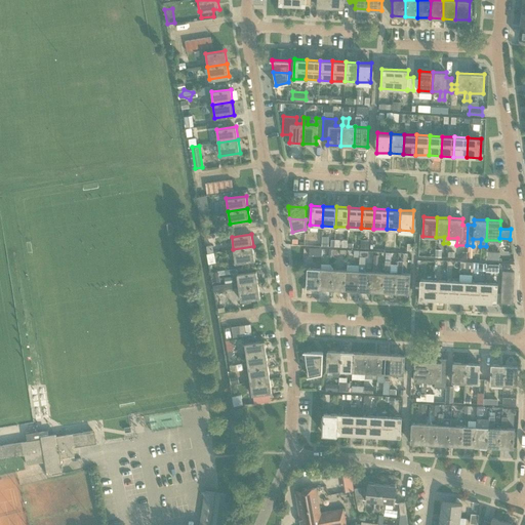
[(369,239),(361,239),(361,247),(369,247),(369,239)]
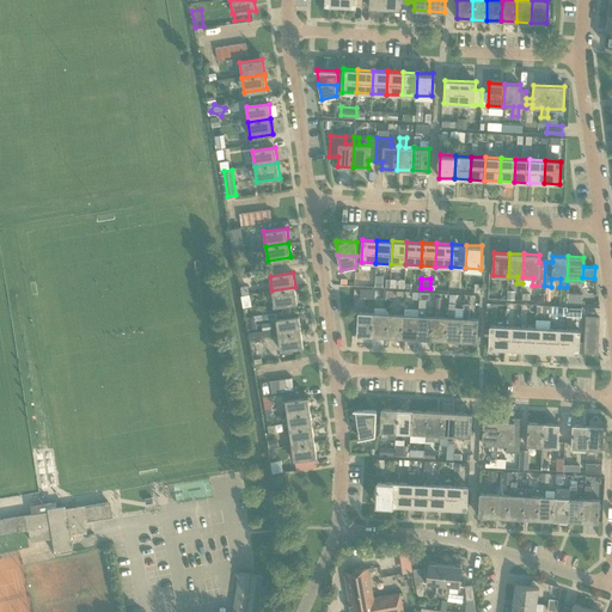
[(297,303),(295,287),(271,291),(274,306),(297,303)]
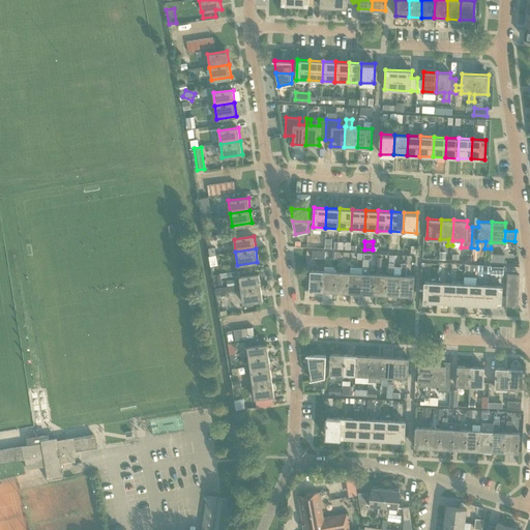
[(361,293),(374,294),(375,273),(367,273),(369,259),(363,259),(362,273),(361,293)]
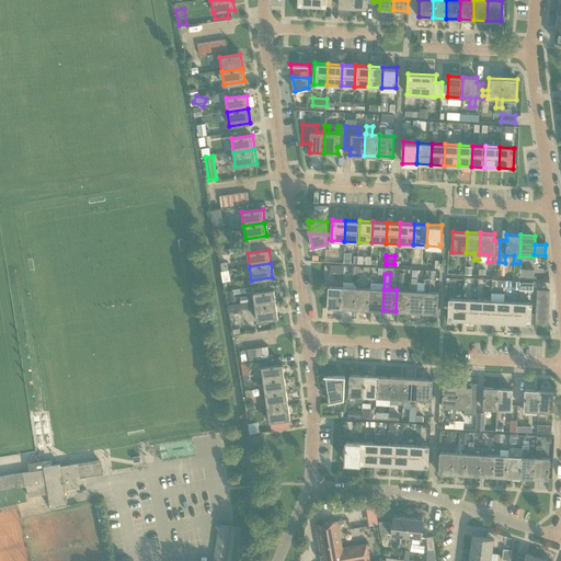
[(410,311),(423,312),(424,292),(416,290),(418,277),(412,277),(411,290),(410,311)]
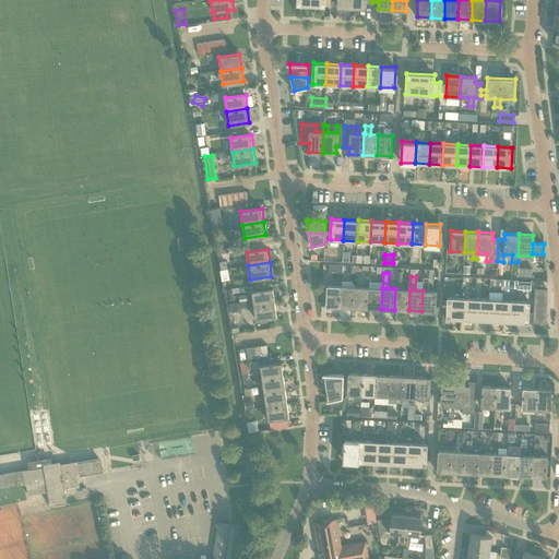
[(424,277),(423,290),(421,311),(436,312),(437,290),(428,290),(429,277),(424,277)]
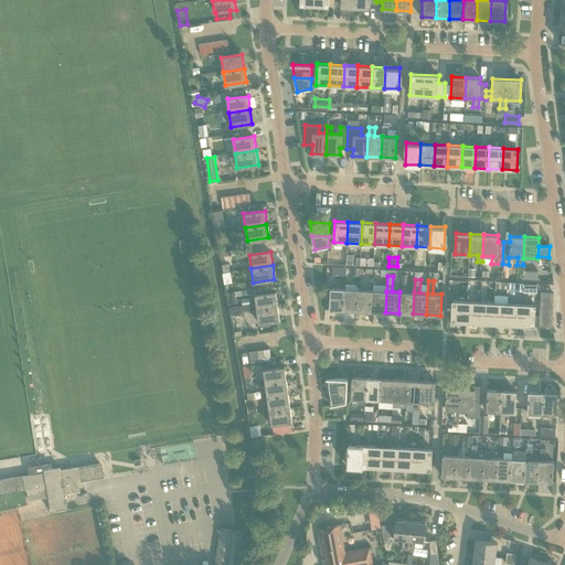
[(329,309),(343,310),(344,289),(330,288),(329,309)]
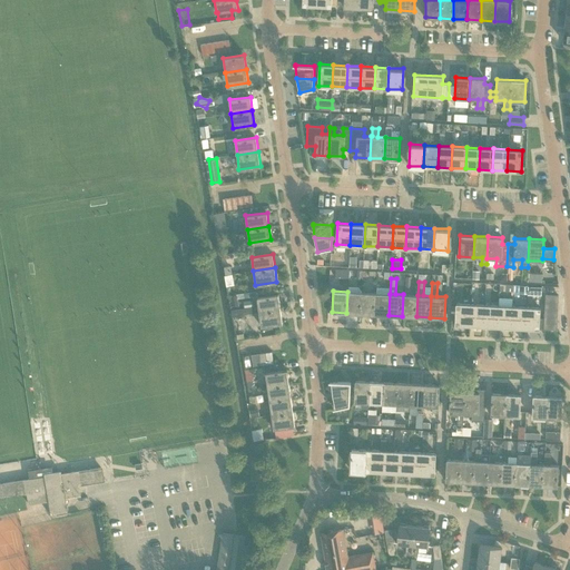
[(346,313),(361,314),(362,292),(347,292),(346,313)]
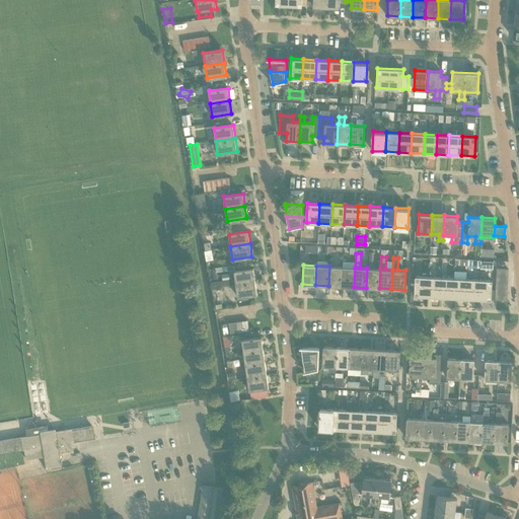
[(329,266),(328,286),(341,286),(342,267),(329,266)]
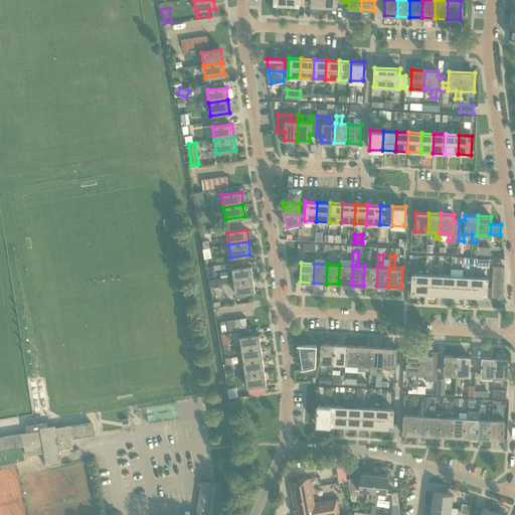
[(338,284),(351,285),(352,266),(339,265),(338,284)]
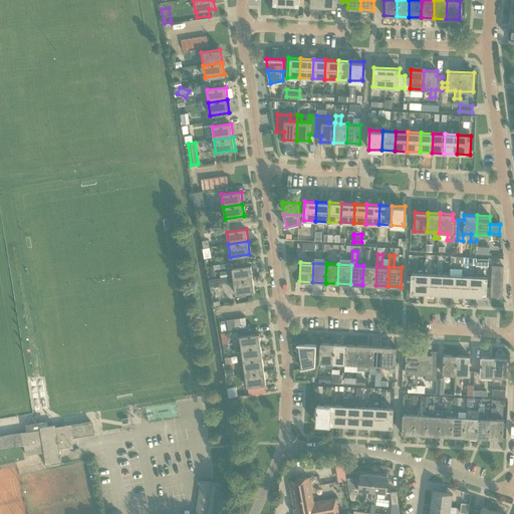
[(362,285),(375,285),(376,266),(363,265),(362,285)]
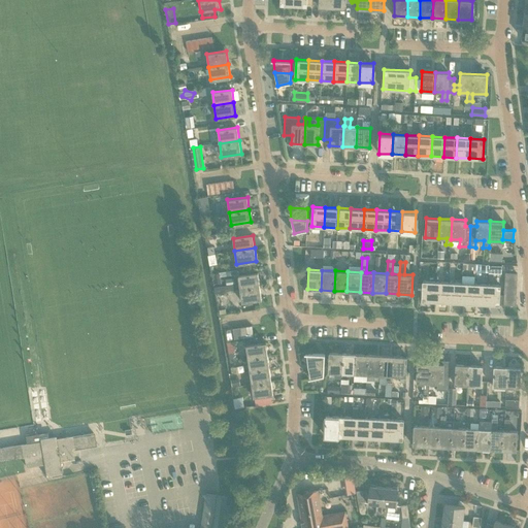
[(240,289),(260,287),(258,273),(238,276),(239,283),(224,285),(225,290),(240,289)]
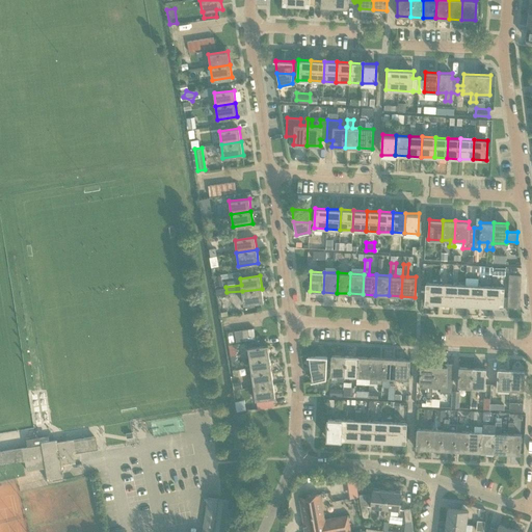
[(424,302),(439,303),(440,284),(425,283),(425,285),(422,285),(421,292),(425,292),(424,302)]
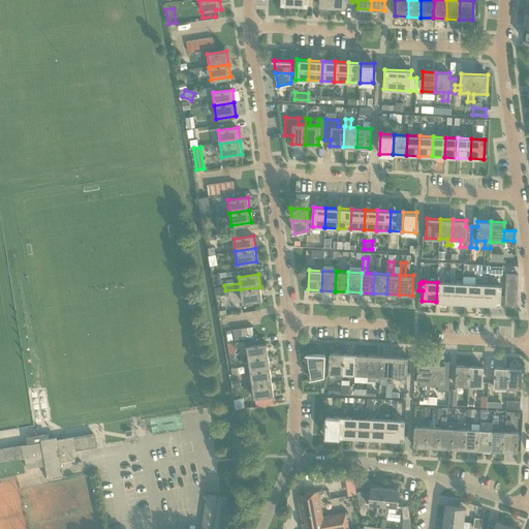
[(436,302),(449,303),(450,282),(437,282),(436,302)]
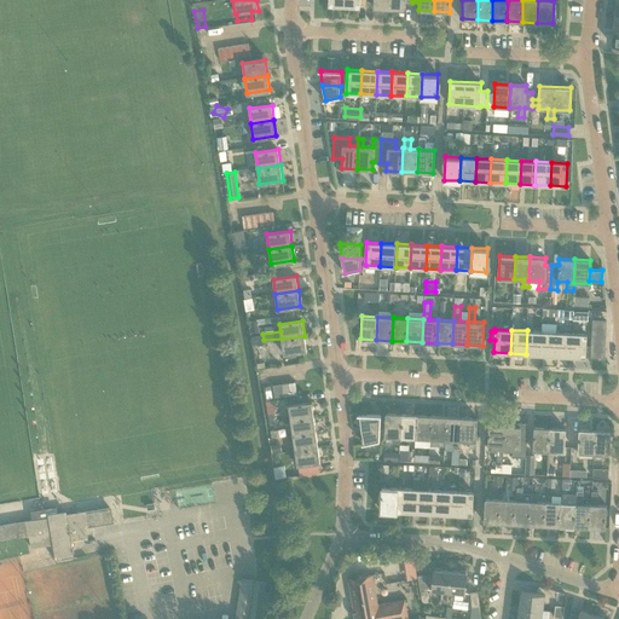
[(526,354),(542,354),(543,331),(527,330),(526,354)]
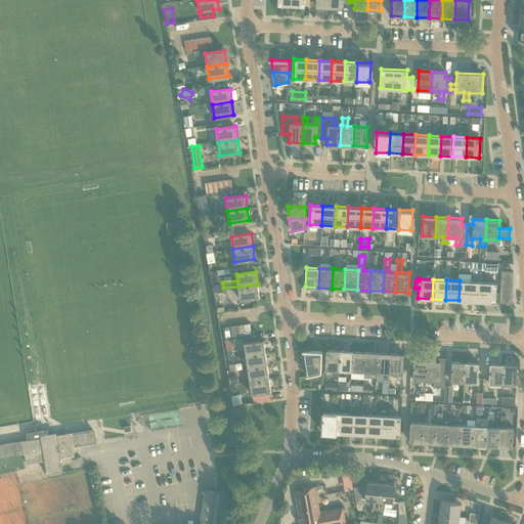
[(459,300),(472,301),(473,281),(460,280),(459,300)]
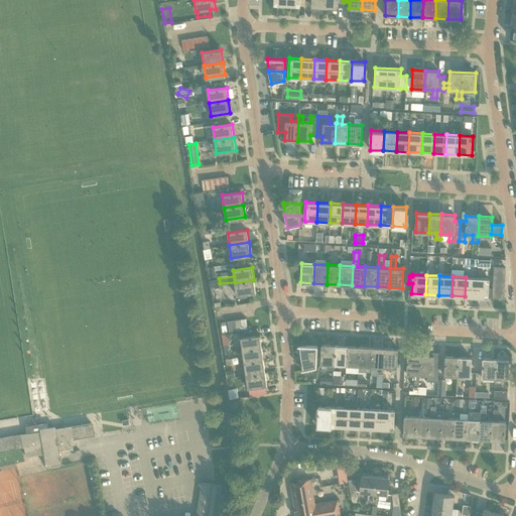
[(465,296),(479,297),(480,277),(466,277),(465,296)]
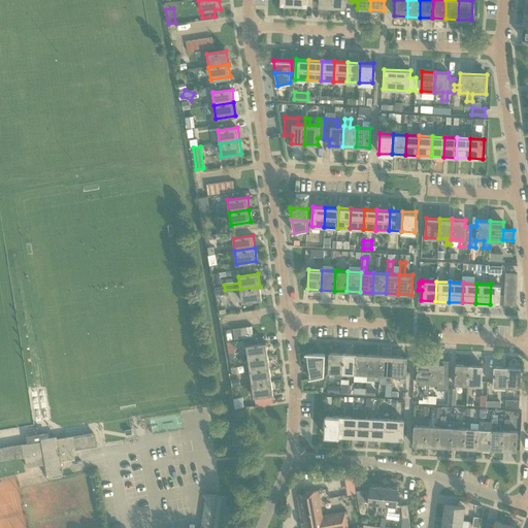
[(503,298),(504,292),(500,292),(500,285),(491,284),(490,304),(503,304),(503,298)]
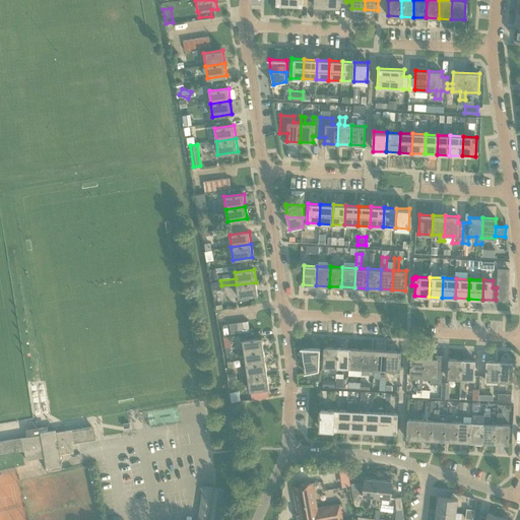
[(256,282),(237,284),(239,298),(258,295),(256,282)]
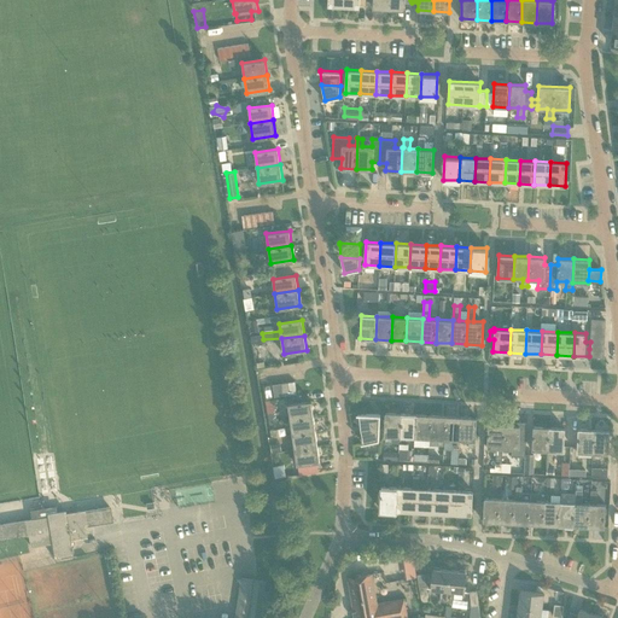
[(284,396),(281,383),(273,384),(275,397),(284,396)]
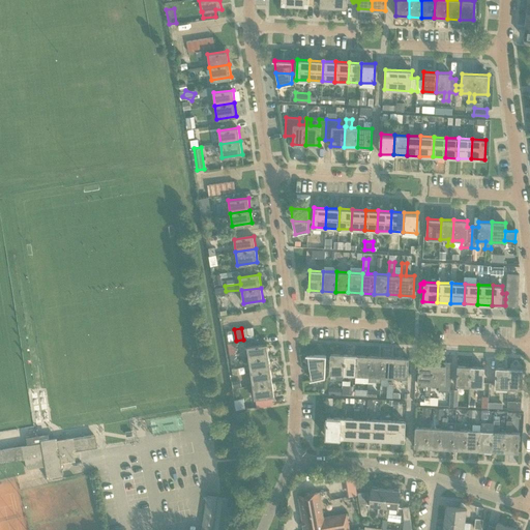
[(247,347),(248,359),(269,356),(267,344),(247,347)]
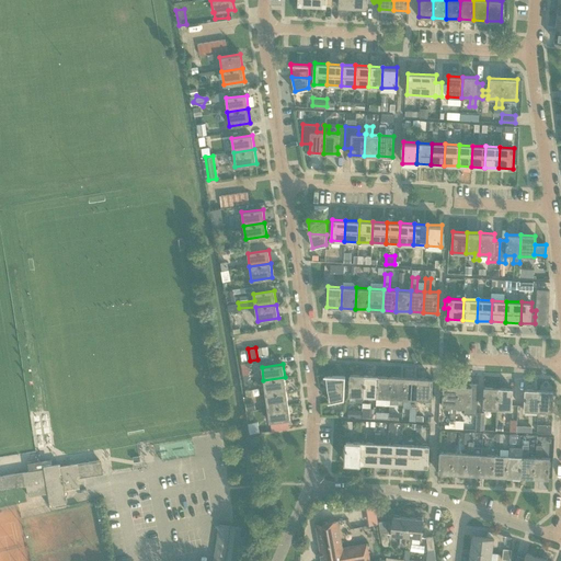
[(363,396),(364,375),(350,374),(348,396),(363,396)]
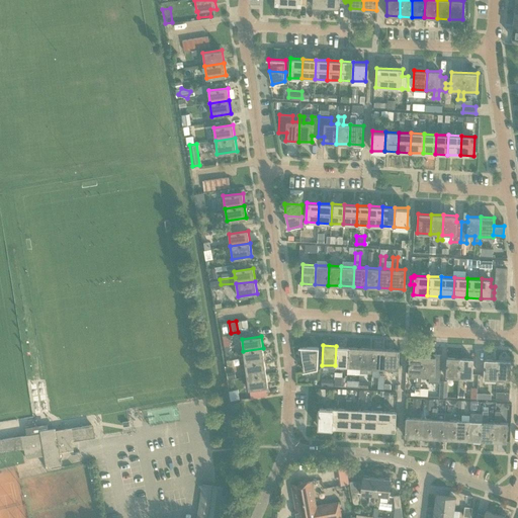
[(303,358),(318,359),(319,347),(300,346),(300,347),(303,359),(303,358)]
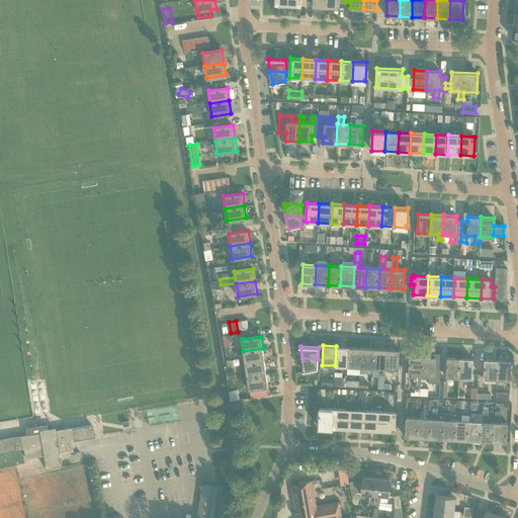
[(347,366),(348,347),(336,346),(335,365),(347,366)]
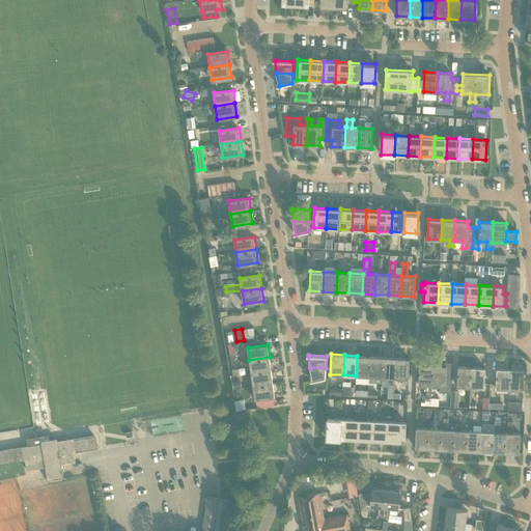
[(370,356),(357,356),(356,375),(369,376),(370,356)]
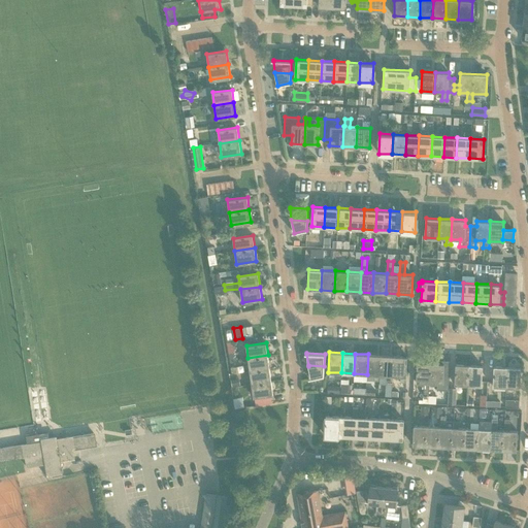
[(380,380),(380,374),(381,355),(368,354),(367,374),(375,374),(374,380),(380,380)]
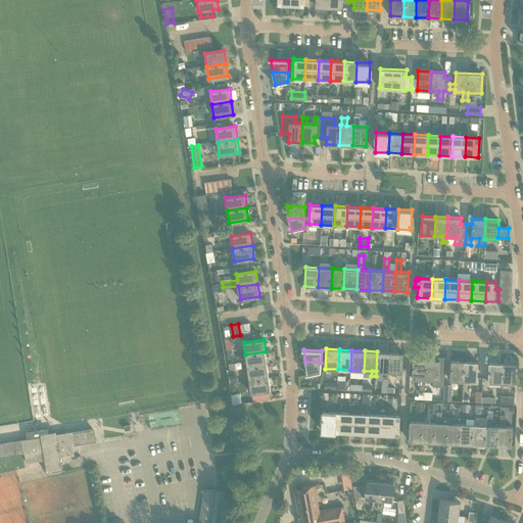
[(245,354),(247,368),(267,365),(266,351),(245,354)]
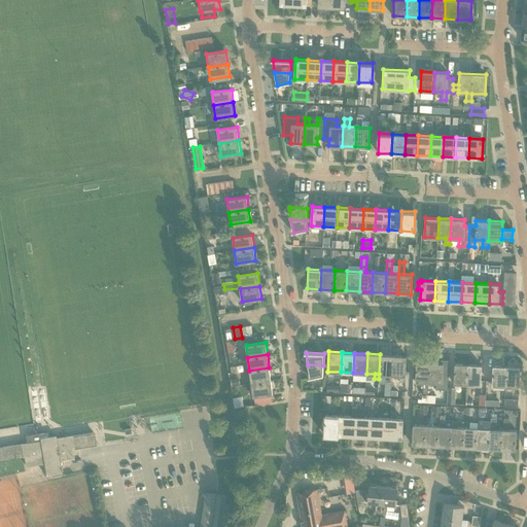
[(391,382),(392,375),(393,355),(380,354),(379,374),(387,375),(387,382),(391,382)]
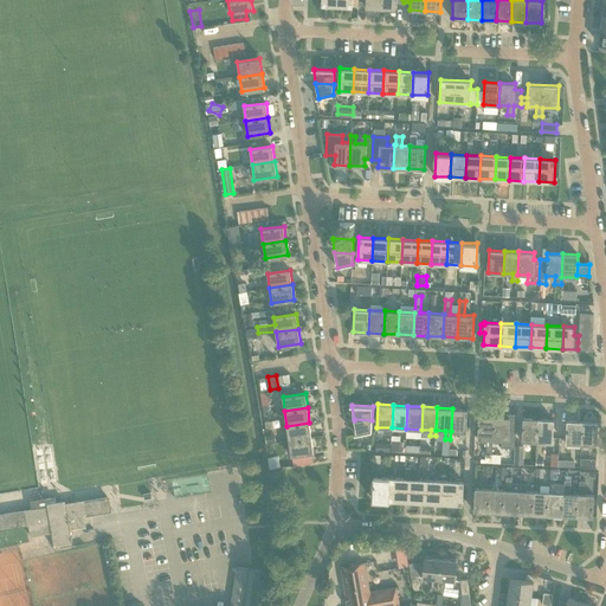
[(451,431),(459,431),(459,438),(465,438),(468,408),(452,408),(451,431)]
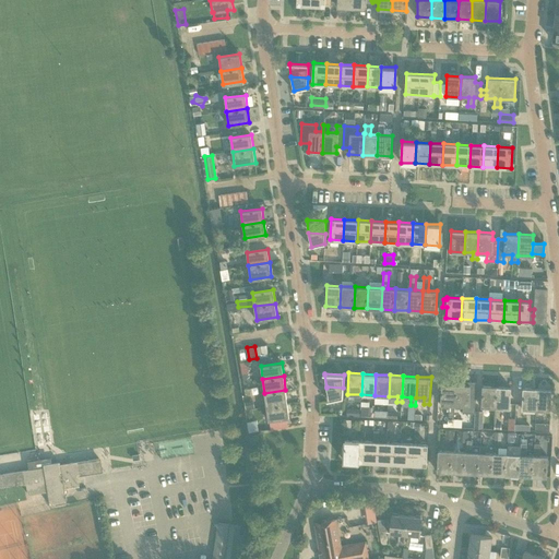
[(475,413),(475,409),(477,381),(464,381),(464,384),(455,384),(455,405),(463,405),(463,412),(475,413)]
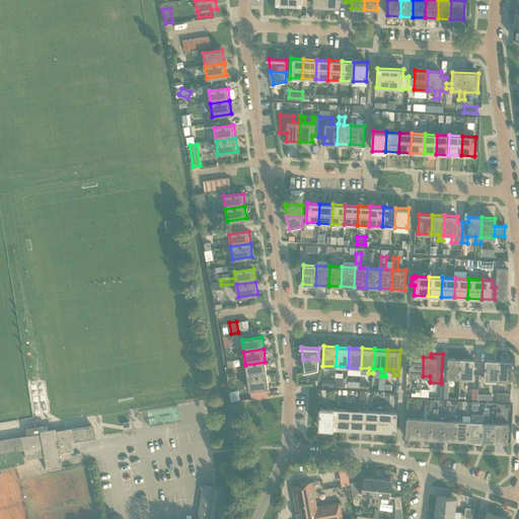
[(423,376),(423,357),(410,356),(409,375),(417,376),(416,395),(421,395),(423,376)]
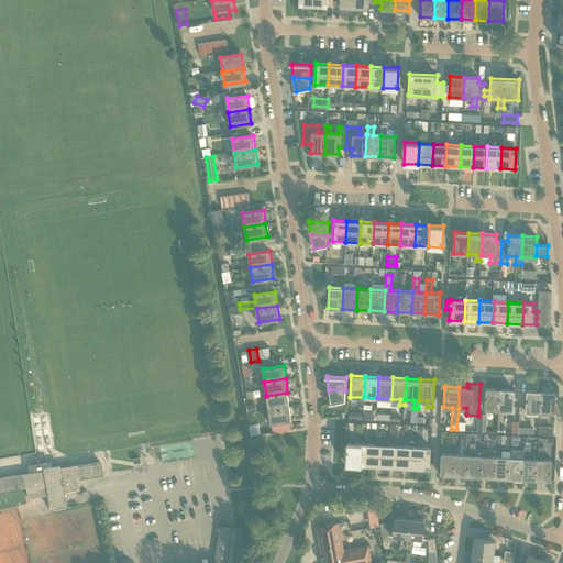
[(485,409),(498,410),(499,389),(486,388),(485,409)]
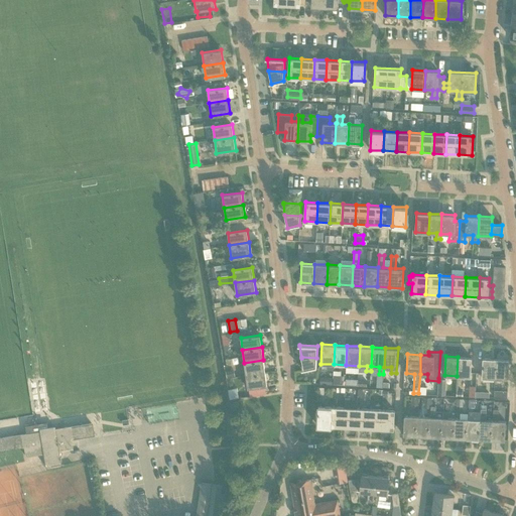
[(316,367),(316,358),(301,357),(301,358),(303,370),(316,367)]
